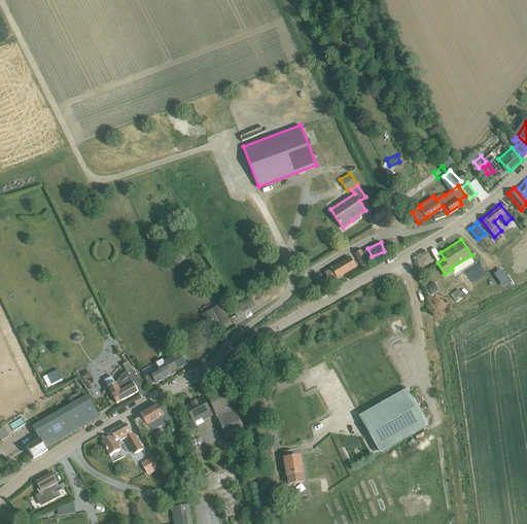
[(355,252),(363,267),(369,264),(361,249),(355,252)]
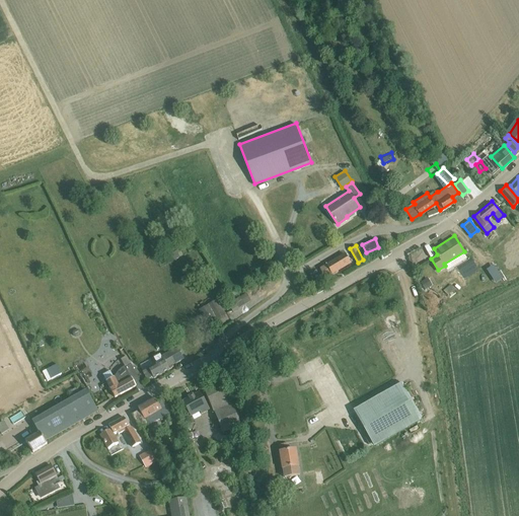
[(179,247),(170,252),(173,259),(182,253),(179,247)]
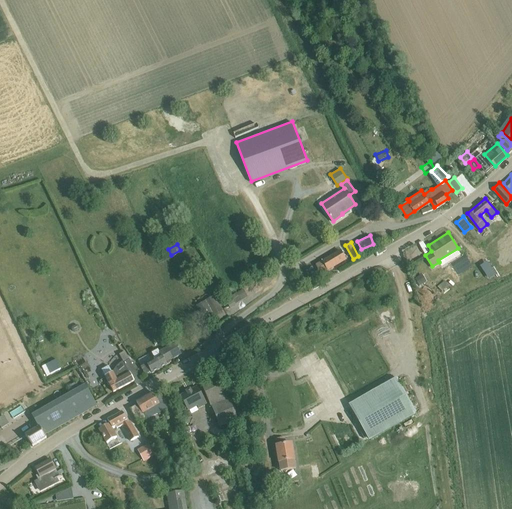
[(323,259),(316,264),(320,271),(332,264),(332,265),(345,257),(340,249),(323,259)]
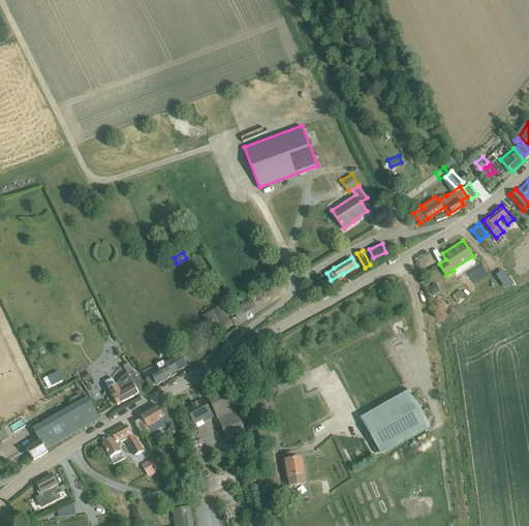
[(507,286),(515,283),(507,267),(499,271),(507,286)]
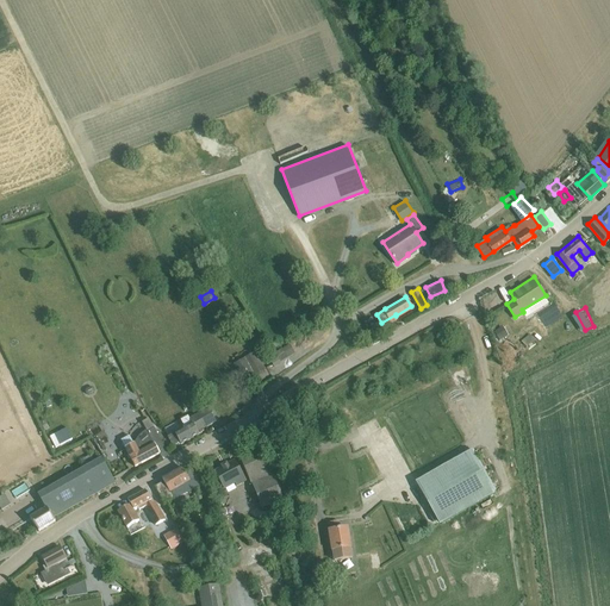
[(234,362),(243,380),(265,367),(255,350),(234,362)]
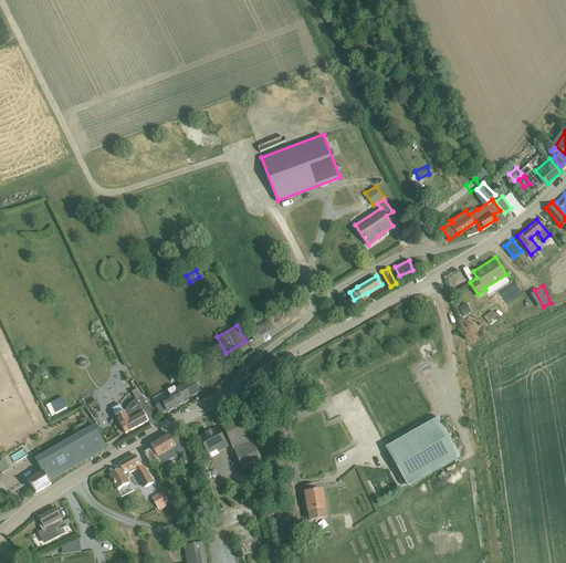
[(167,388),(171,395),(156,403),(160,412),(167,408),(168,409),(189,397),(188,396),(199,389),(194,378),(176,388),(175,385),(167,388)]
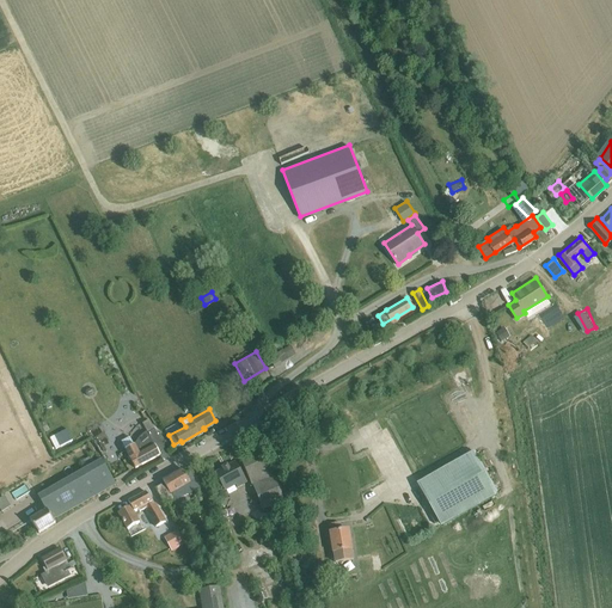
[(129,435),(121,440),(126,448),(135,466),(160,453),(159,452),(166,448),(161,440),(155,429),(150,417),(142,422),(147,429),(141,433),(140,435),(139,436),(136,438),(135,441),(134,443),(129,435)]
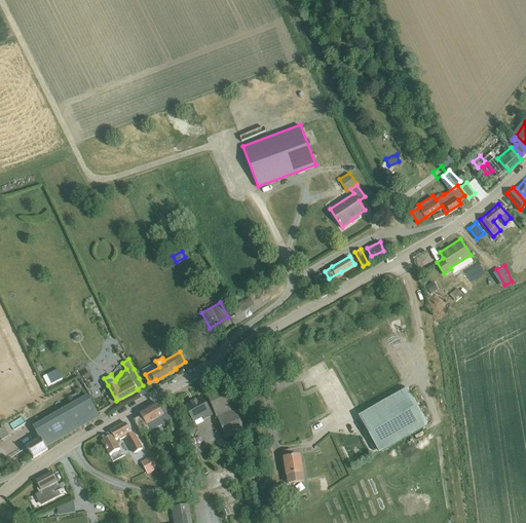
[(226,386),(208,394),(214,411),(215,410),(226,437),(243,428),(226,386)]
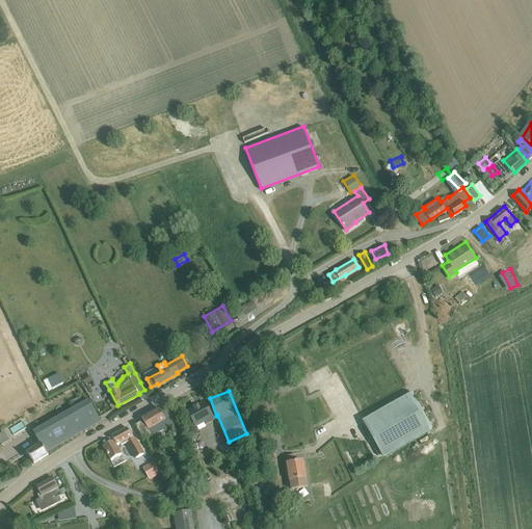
[(364,419),(370,429),(384,455),(429,429),(409,394),(364,419)]
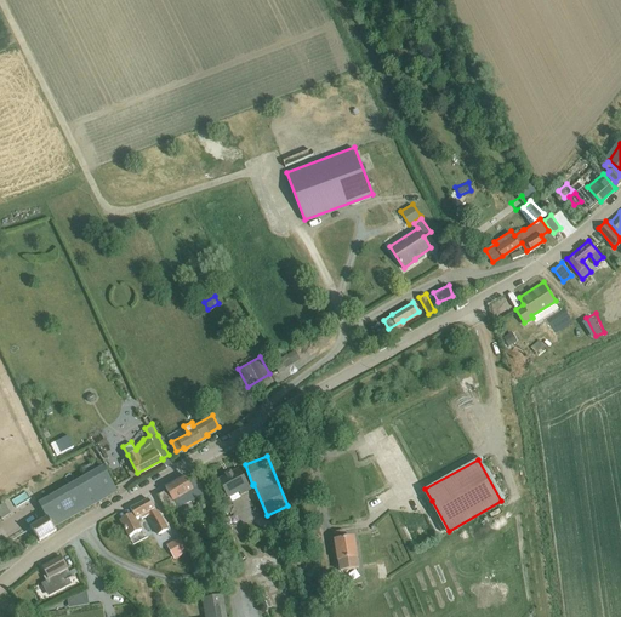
[(103,464),(97,468),(93,461),(81,467),(86,474),(38,502),(46,515),(30,525),(40,538),(56,529),(53,525),(118,489),(103,464)]
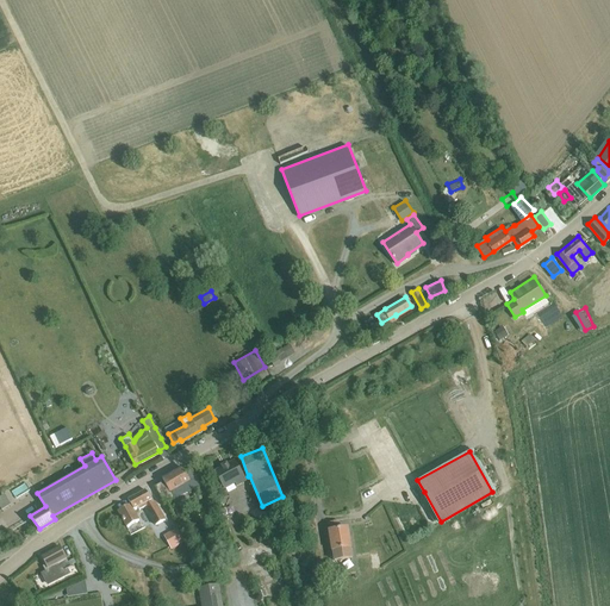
[(246,478),(235,458),(226,463),(226,462),(222,464),(223,466),(215,470),(223,486),(235,480),(236,483),(246,478)]
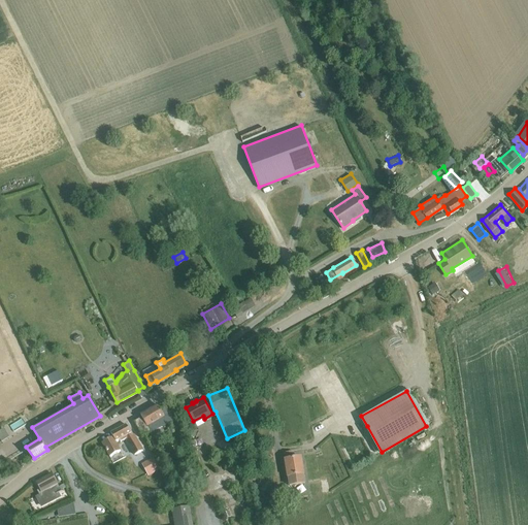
[(142,416),(134,421),(142,435),(162,424),(162,423),(159,418),(164,415),(168,422),(178,416),(171,400),(159,406),(158,404),(140,414),(142,416)]
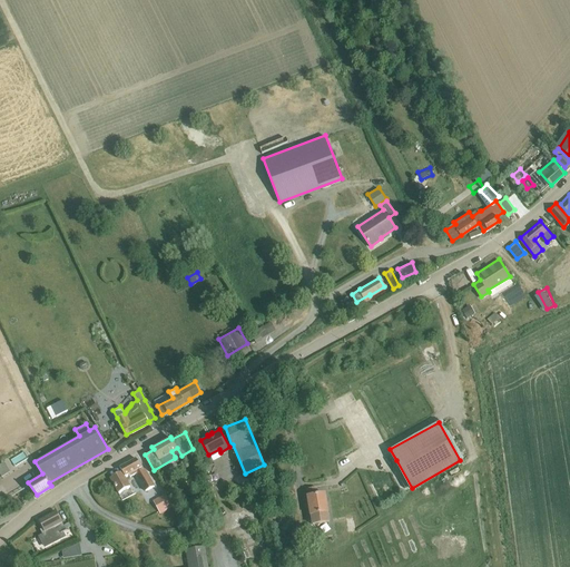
[(29,445),(0,459),(0,469),(10,488),(29,478),(30,480),(37,477),(32,468),(33,467),(29,458),(35,455),(29,445)]
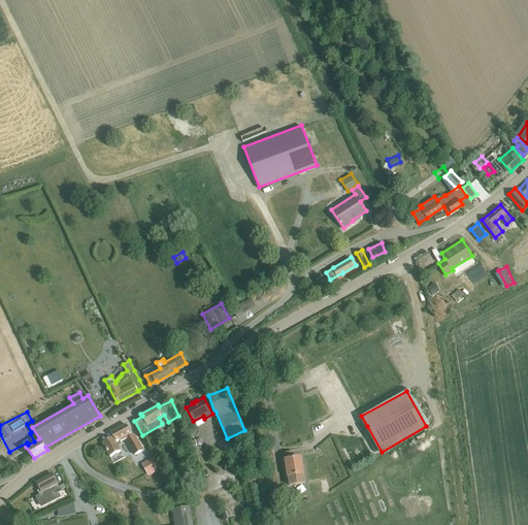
[(126,423),(120,426),(110,431),(112,435),(102,440),(110,455),(121,450),(116,440),(120,438),(121,439),(126,436),(134,453),(142,449),(134,434),(133,435),(126,423)]
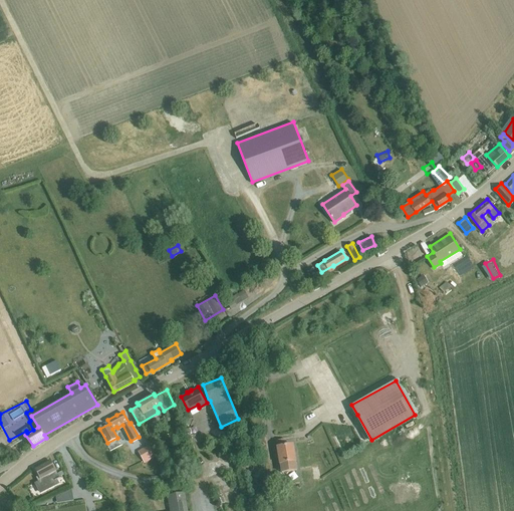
[(277,446),(280,463),(281,471),(284,471),(287,473),(289,470),(296,469),(292,443),(286,444),(285,438),(277,439),(278,446),(277,446)]
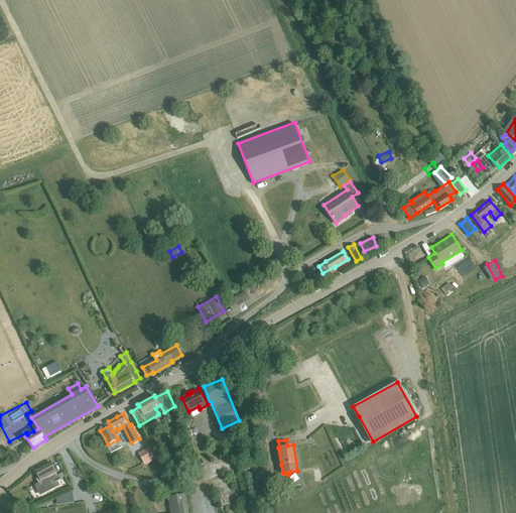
[(140,449),(147,461),(158,455),(152,442),(140,449)]
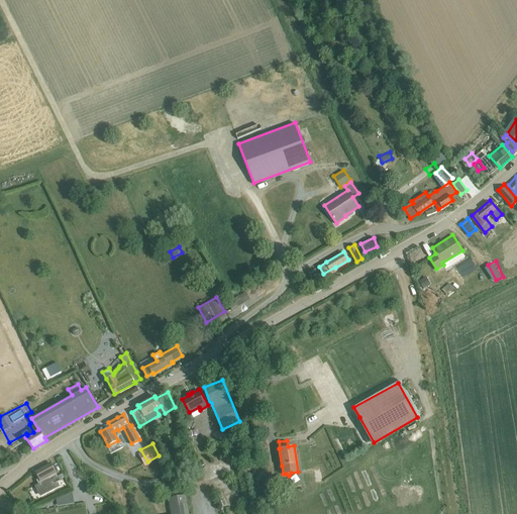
[(49,461),(34,470),(40,480),(37,481),(37,480),(36,480),(37,483),(36,483),(39,489),(52,483),(54,486),(61,482),(61,483),(62,483),(49,461)]
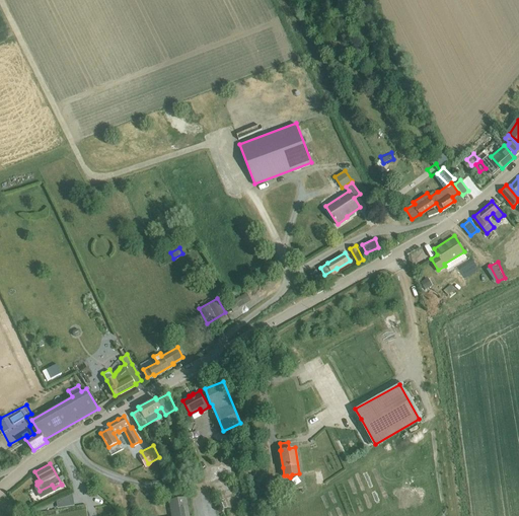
[(73,492),(56,500),(58,507),(74,504),(73,492)]
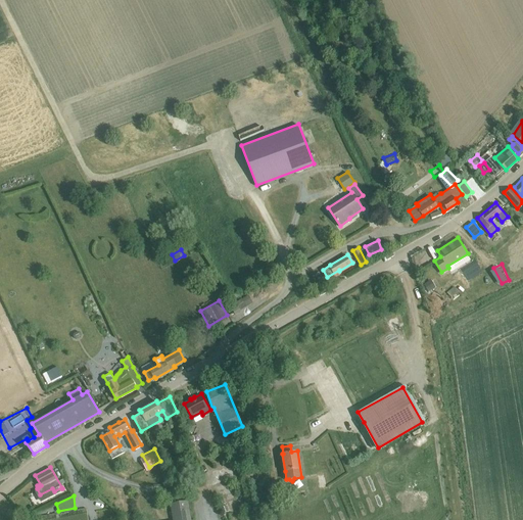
[(190,519),(188,501),(173,503),(175,519),(171,519),(190,519)]
